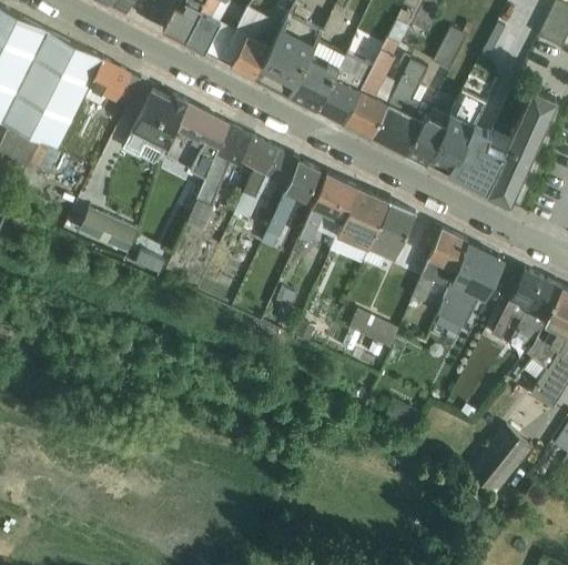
[(99,0),(127,13),(133,0),(99,0)]
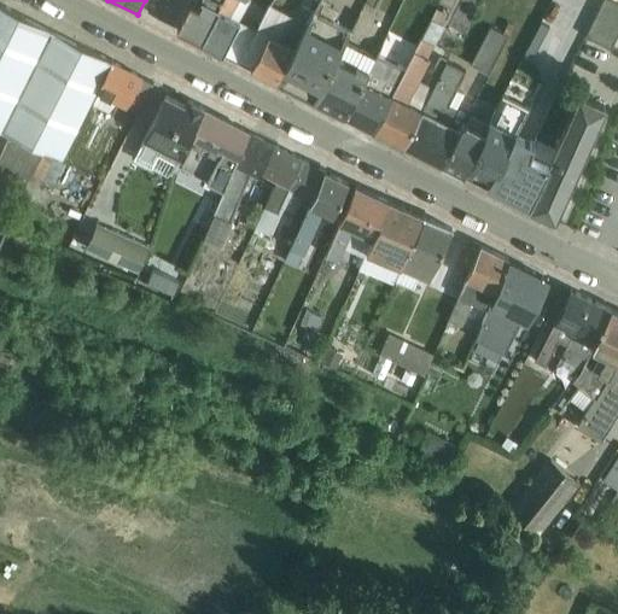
[(202,47),(228,0),(205,0),(199,13),(190,9),(181,24),(182,24),(176,35),(202,47)]
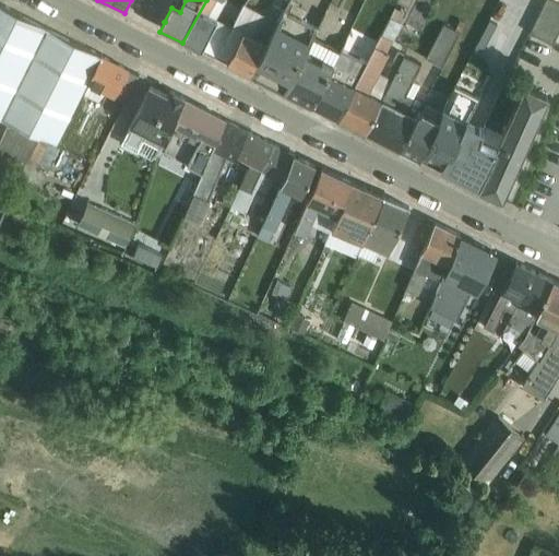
[(206,0),(182,43),(217,60),(232,33),(213,23),(224,0),(206,0)]
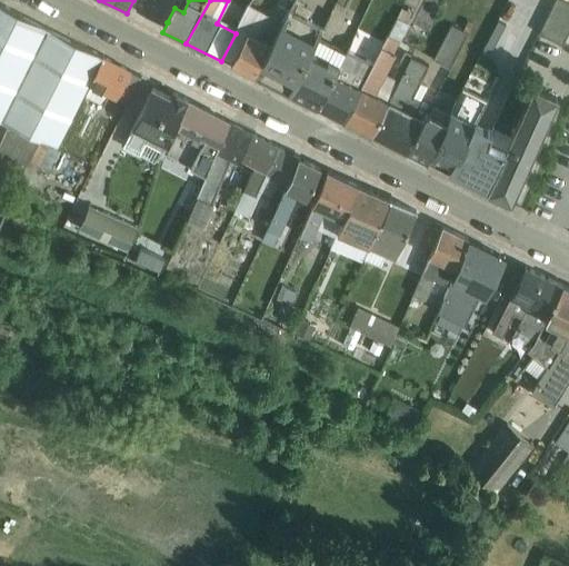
[(345,55),(317,111),(343,125),(369,73),(359,68),(363,60),(360,59),(370,40),(377,43),(383,30),(377,27),(386,8),(372,1),(345,55)]
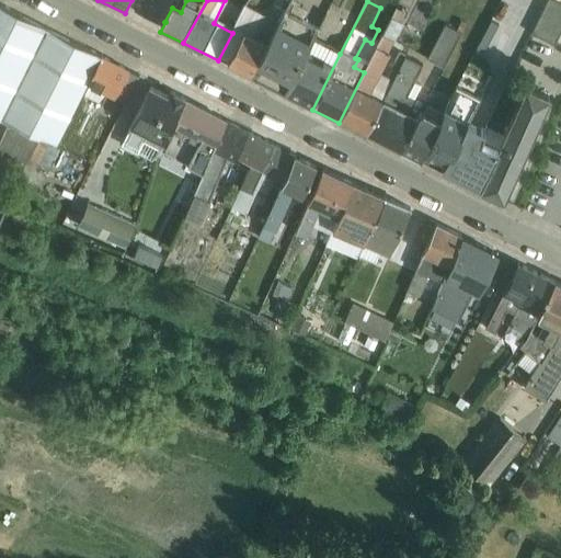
[(560,8),(549,2),(531,37),(554,48),(560,35),(560,8)]
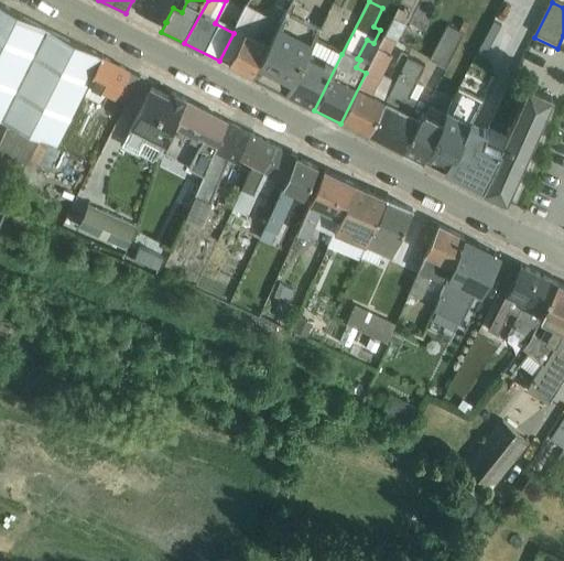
[(0,120),(1,121),(47,32),(0,8),(0,120)]
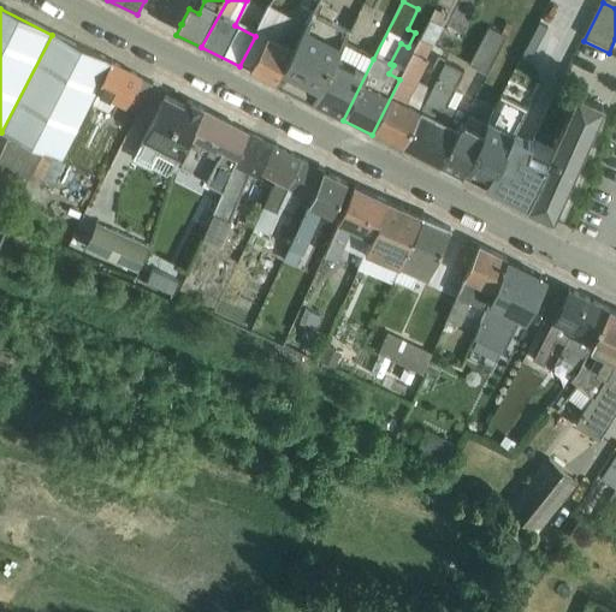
[(413,55),(427,61),(443,31),(439,30),(444,19),(433,13),(413,55)]
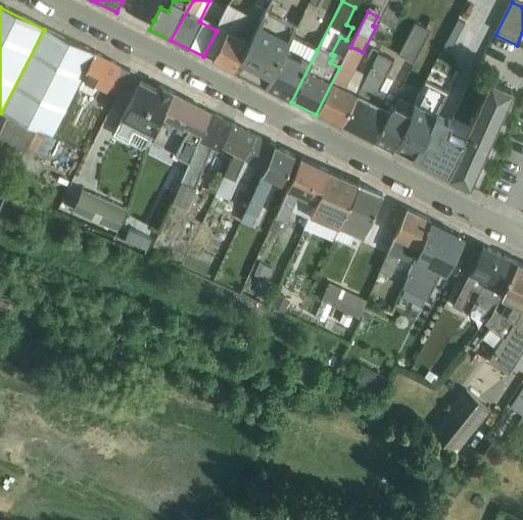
[(258,27),(235,73),(267,89),(292,38),(296,31),(265,14),(258,27)]
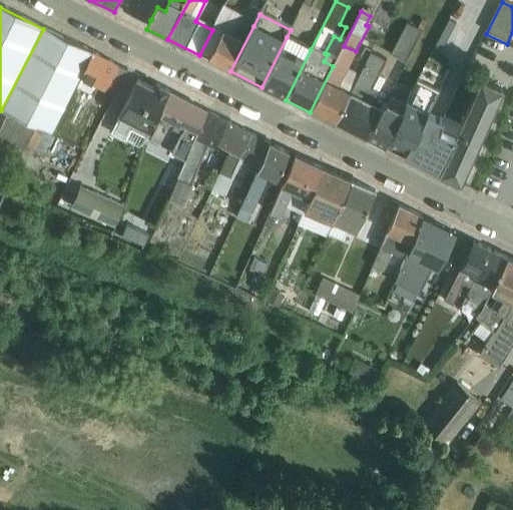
[(212,30),(199,55),(230,71),(253,26),(240,20),(230,39),(212,30)]
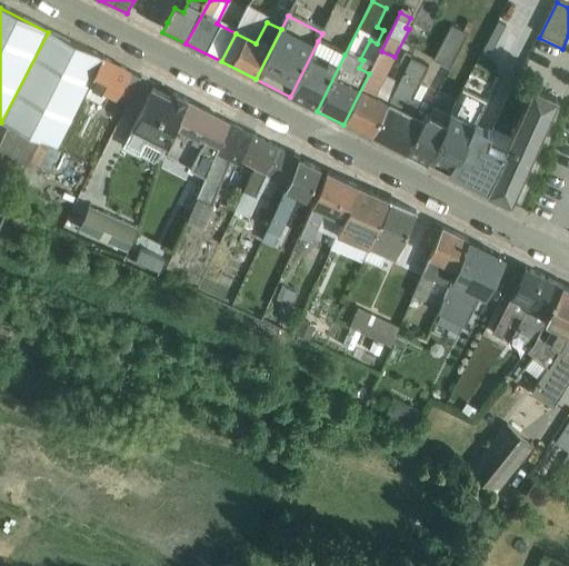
[(451,29),(433,65),(450,72),(468,38),(451,29)]
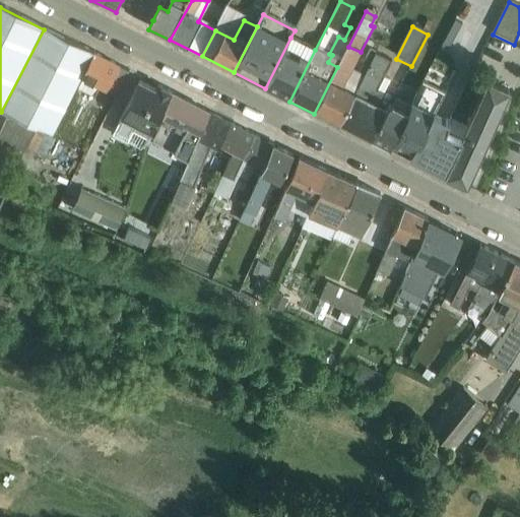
[(44,29),(1,112),(10,116),(38,130),(53,137),(77,90),(94,56),(44,29)]
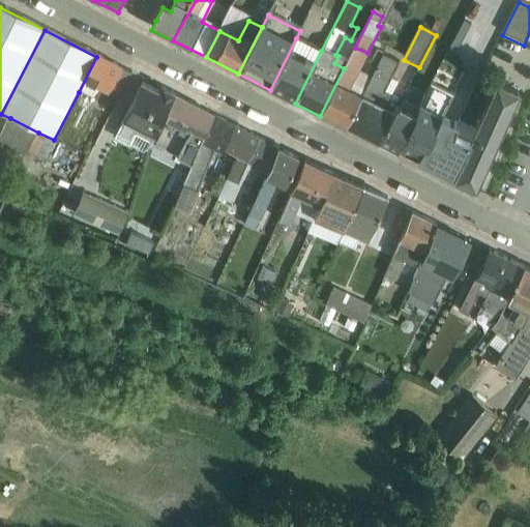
[(296,38),(270,90),(295,104),(321,51),(296,38)]
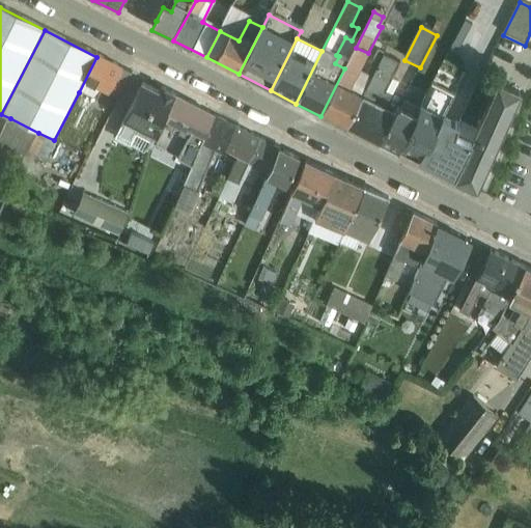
[(344,68),(320,116),(346,129),(371,79),(360,73),(369,54),(368,53),(356,48),(344,68)]
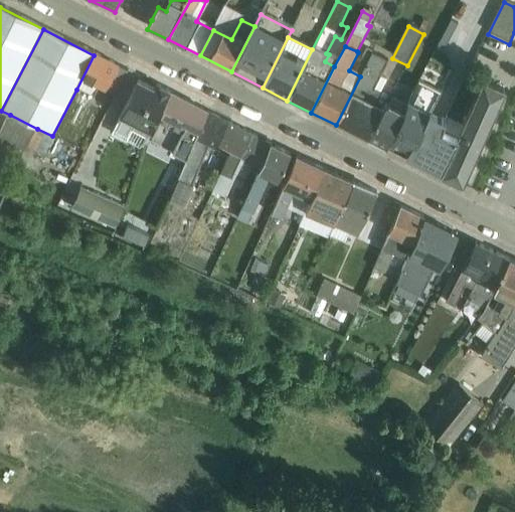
[(94,55),(76,90),(95,99),(99,90),(116,98),(128,72),(94,55)]
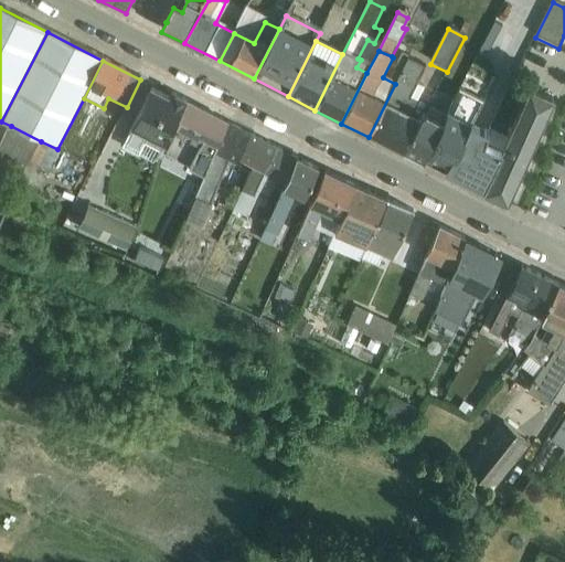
[(395,84),(369,137),(404,156),(422,122),(411,116),(424,89),(417,86),(425,70),(407,61),(395,84)]
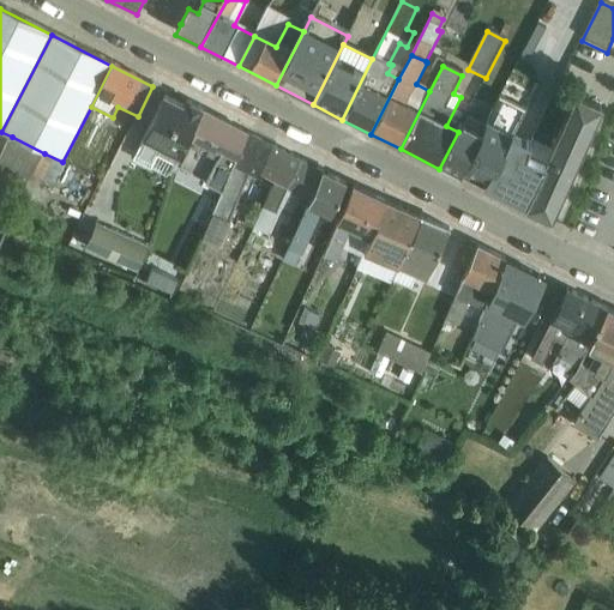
[(486,91),(479,106),(493,112),(500,97),(486,91)]
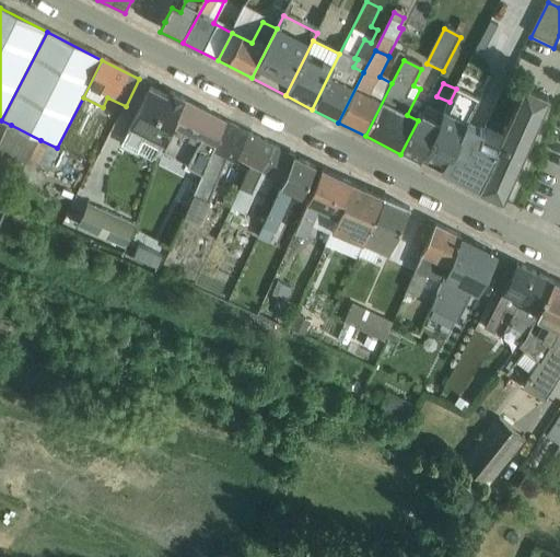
[(168,143),(186,103),(171,95),(168,100),(150,90),(121,147),(137,155),(142,144),(160,153),(165,142),(168,143)]
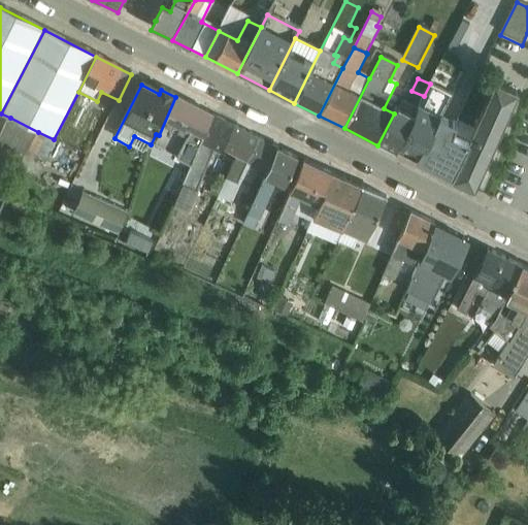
[(470,141),(453,179),(473,189),(492,148),(498,135),(517,94),(496,85),(475,130),(473,133),(470,141)]
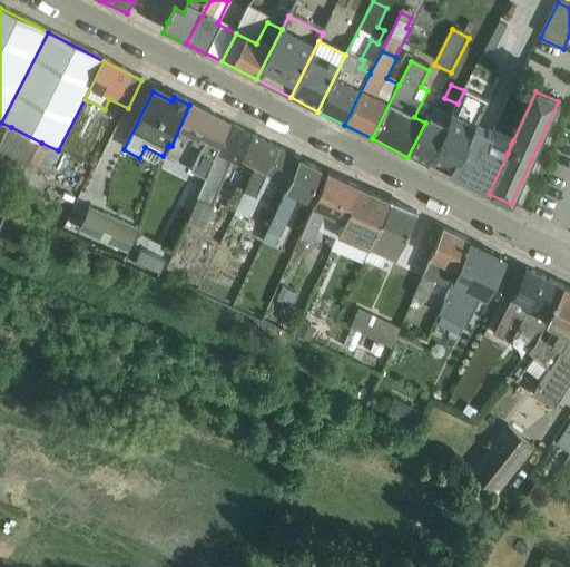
[(452,118),(429,164),(453,175),(464,182),(489,134),(477,128),(489,105),(464,93),(452,118)]
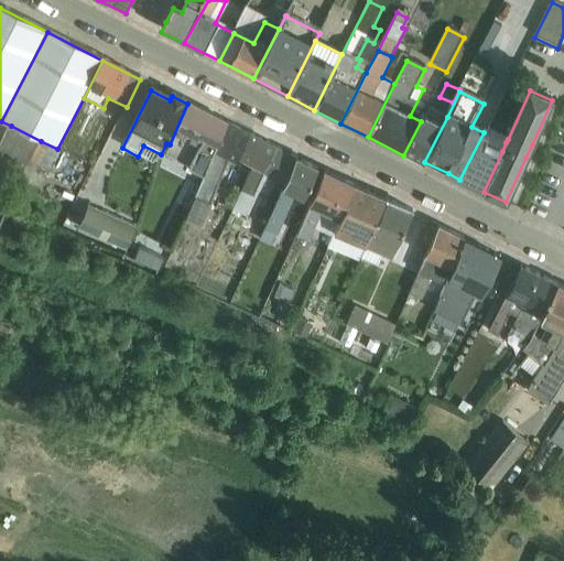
[(187,104),(170,144),(165,155),(205,175),(228,125),(187,104)]
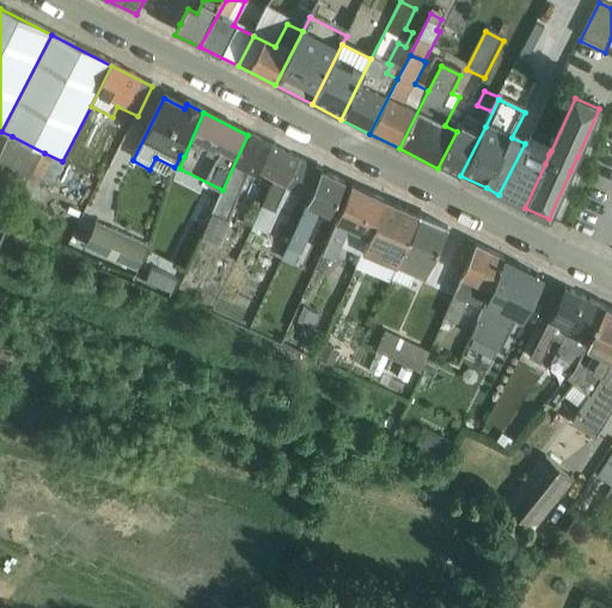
[(457,131),(438,169),(459,179),(460,176),(485,127),(465,116),(457,131)]
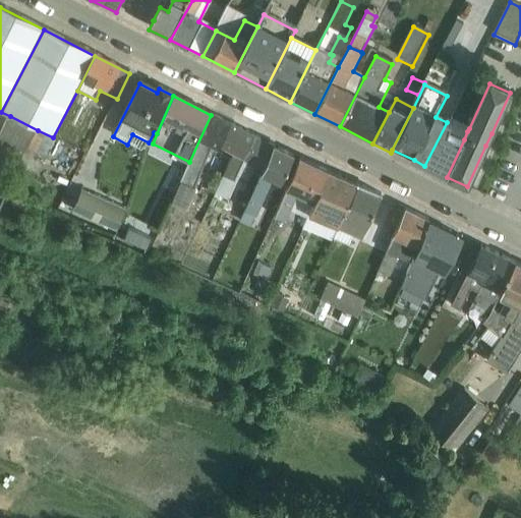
[(211,115),(189,162),(171,205),(186,211),(194,190),(193,189),(210,150),(218,154),(220,150),(231,126),(211,115)]
